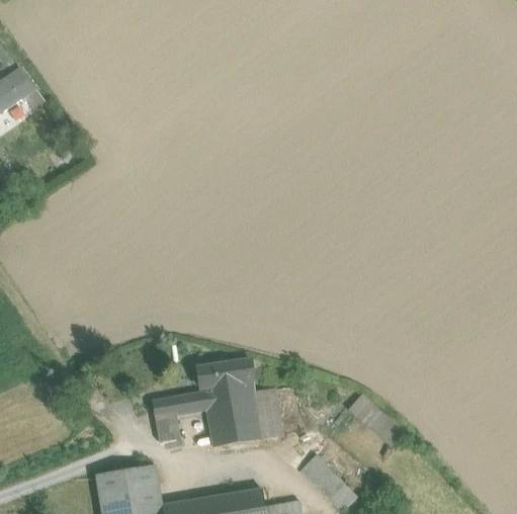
[(0,117),(7,127),(44,103),(19,69),(0,81),(0,117)]
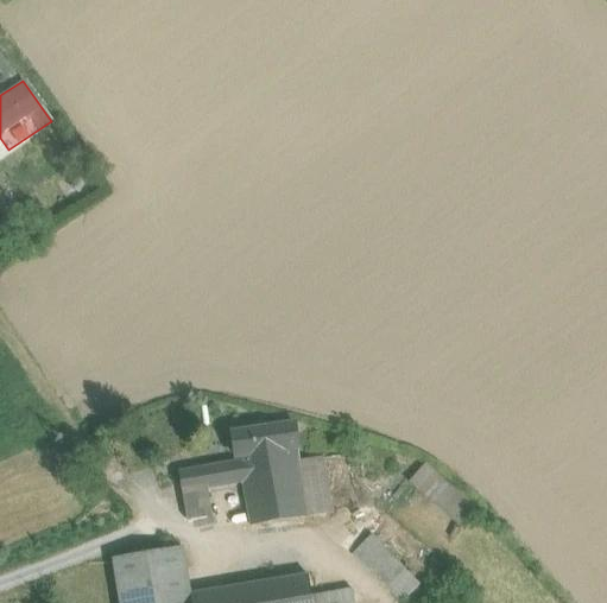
[(239,452),(297,444),(298,443),(295,420),(232,430),(234,452),(239,452)]
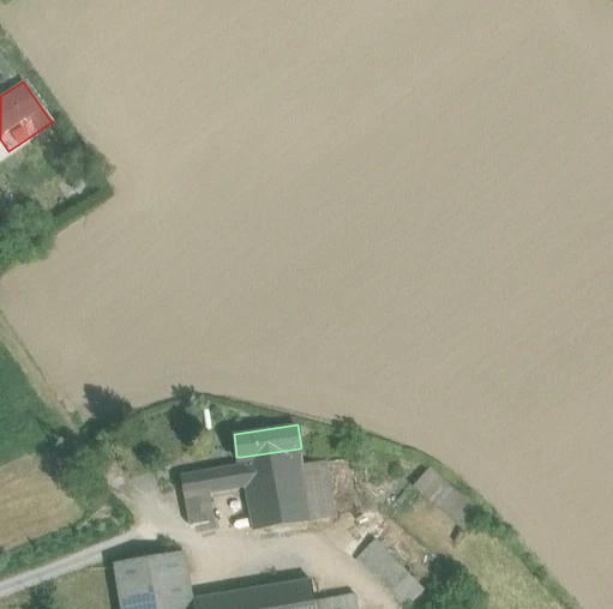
[(335,514),(325,457),(302,462),(300,448),(241,457),(242,462),(179,474),(178,474),(182,495),(208,490),(242,484),(252,528),(335,514)]
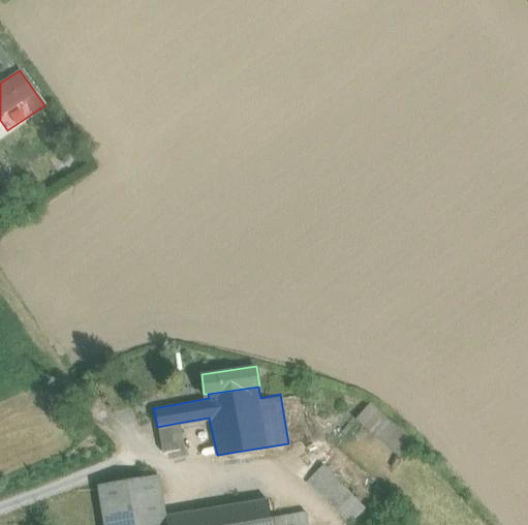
[(356,418),(398,454),(412,438),(369,401),(356,418)]
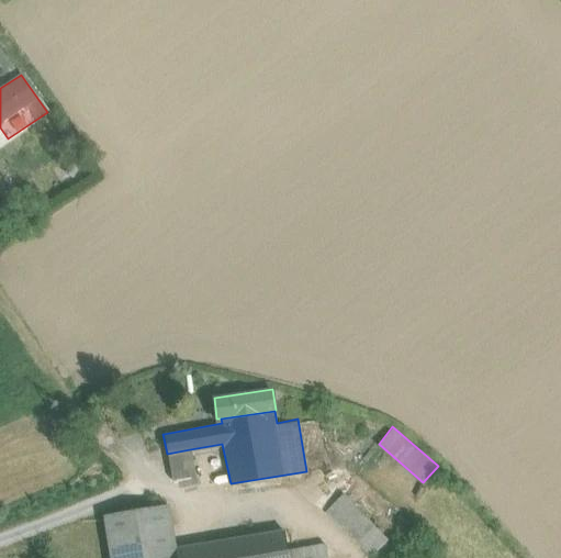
[(190,449),(167,454),(171,478),(194,473),(190,449)]
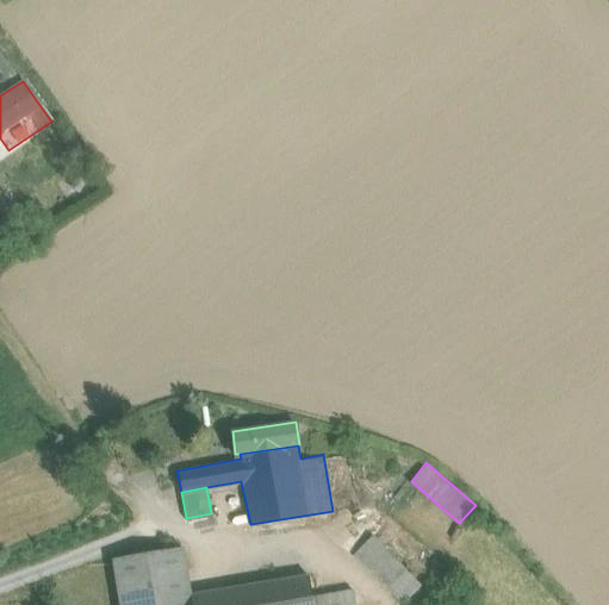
[(354,552),(371,569),(389,552),(372,535),(354,552)]
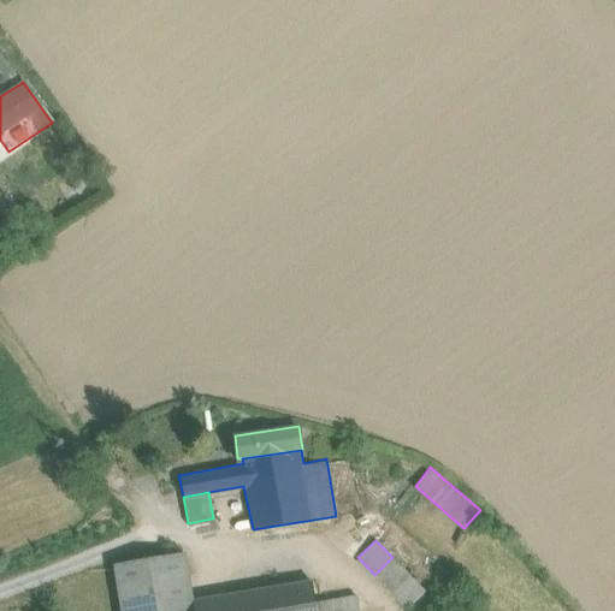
[(184,551),(113,563),(122,610),(194,610),(193,599),(184,551)]
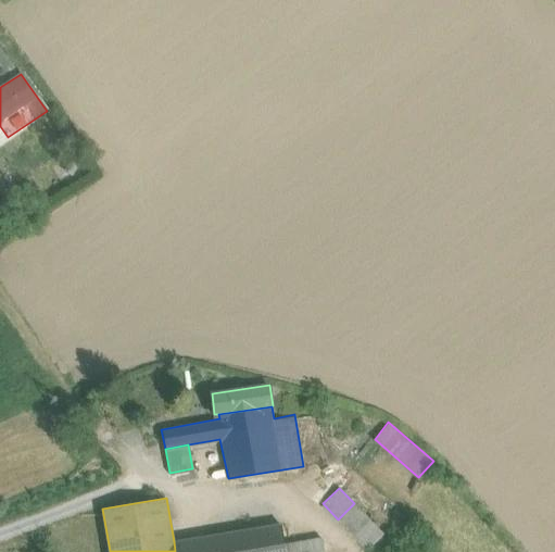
[(354,503),(338,519),(367,548),(382,531),(354,503)]
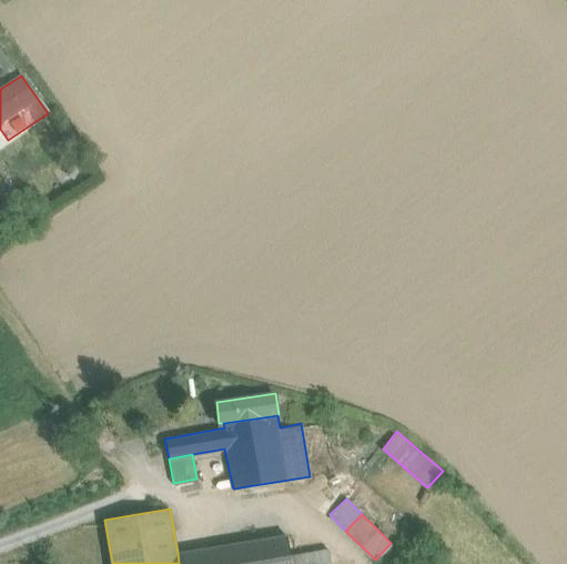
[(178,553),(179,563),(331,563),(328,547),(291,553),(286,534),(178,553)]
